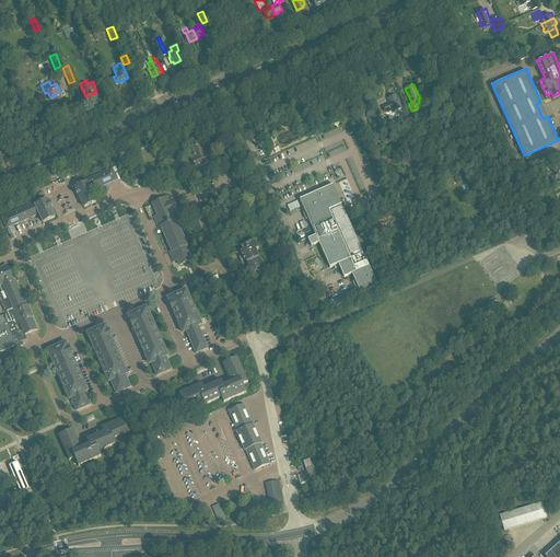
[(401,106),(395,93),(387,96),(389,102),(383,105),(385,111),(393,107),(394,109),(401,106)]
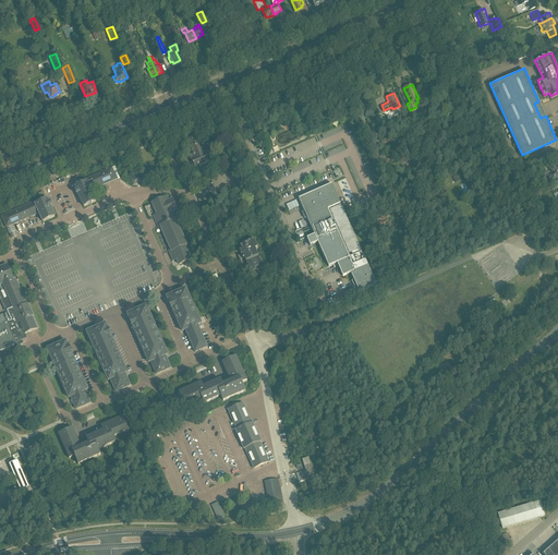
[(201,132),(195,135),(195,134),(183,139),(185,144),(189,143),(194,154),(190,156),(194,165),(209,158),(205,149),(204,149),(201,142),(205,140),(201,132)]
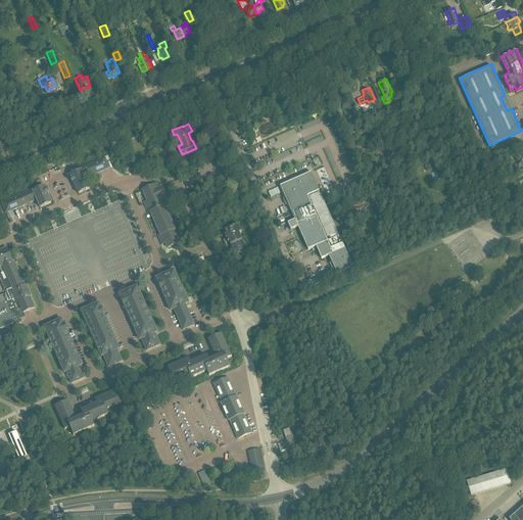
[(109,166),(105,154),(78,167),(78,169),(70,173),(72,176),(70,177),(72,180),(74,180),(79,191),(90,187),(85,176),(109,166)]
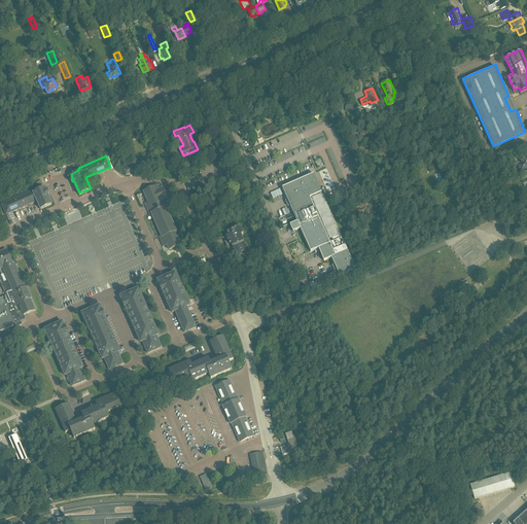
[(516,167),(518,167),(519,172),(526,168),(526,165),(526,164),(526,162),(525,156),(520,159),(521,162),(519,163),(518,161),(514,163),(516,167)]
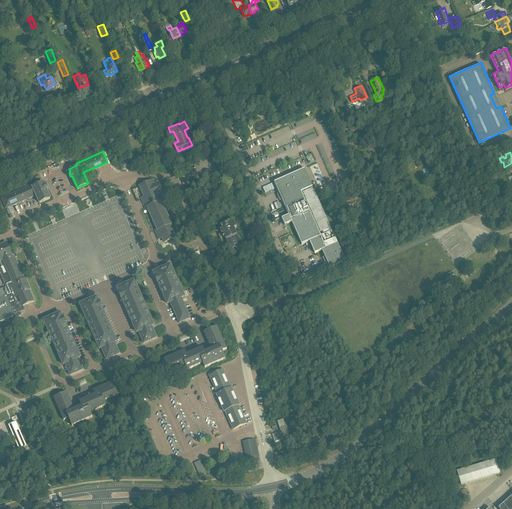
[(130,164),(127,159),(120,163),(122,167),(130,164)]
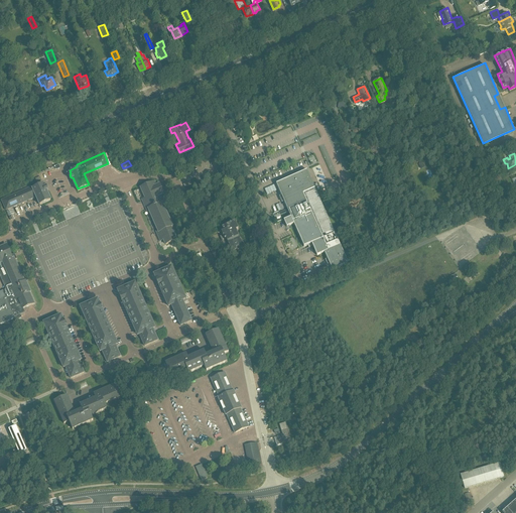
[(306,167),(276,181),(290,215),(285,217),(284,218),(287,225),(289,224),(293,222),(303,244),(311,241),(312,244),(314,247),(316,252),(316,253),(324,250),(327,256),(329,261),(331,264),(332,268),(348,261),(314,185),(306,168),(306,167)]
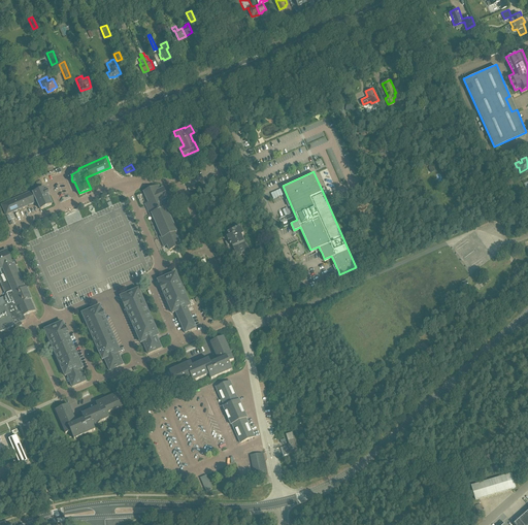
[(180,243),(175,230),(176,229),(166,205),(168,204),(165,197),(168,196),(163,186),(160,187),(158,183),(143,189),(150,201),(145,203),(151,212),(153,212),(162,235),(160,236),(162,241),(166,239),(169,248),(180,243)]
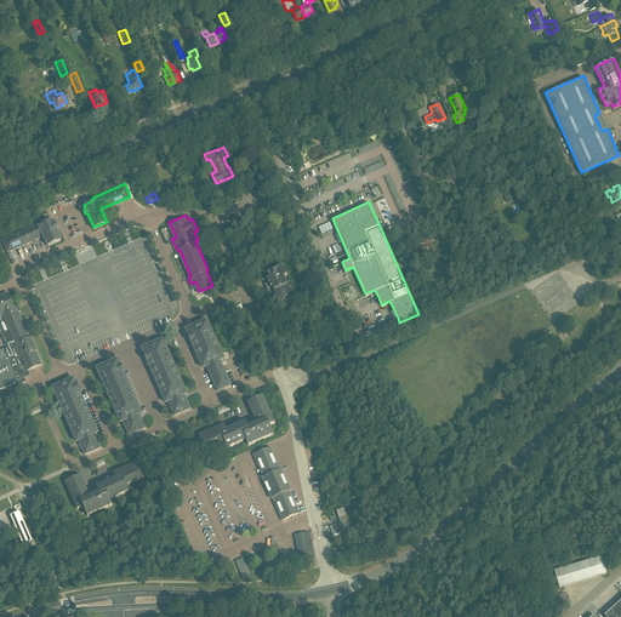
[(43,220),(1,238),(7,250),(44,234),(47,244),(62,238),(56,227),(57,226),(56,222),(55,223),(52,218),(44,222),(43,220)]
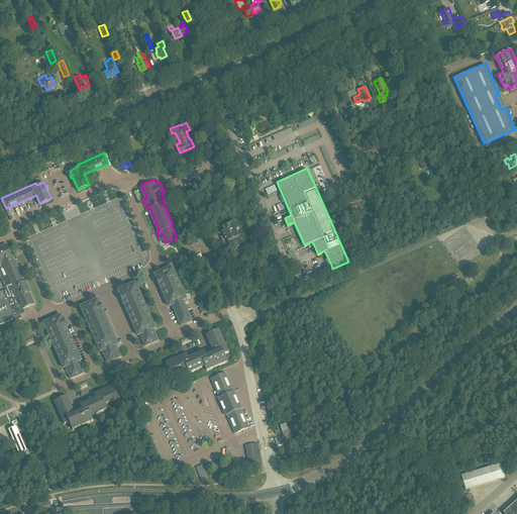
[(223,233),(220,234),(224,241),(227,240),(230,247),(229,247),(231,251),(237,248),(238,250),(241,249),(240,247),(245,245),(242,237),(241,237),(236,227),(238,227),(235,219),(222,224),(224,228),(222,229),(223,233)]
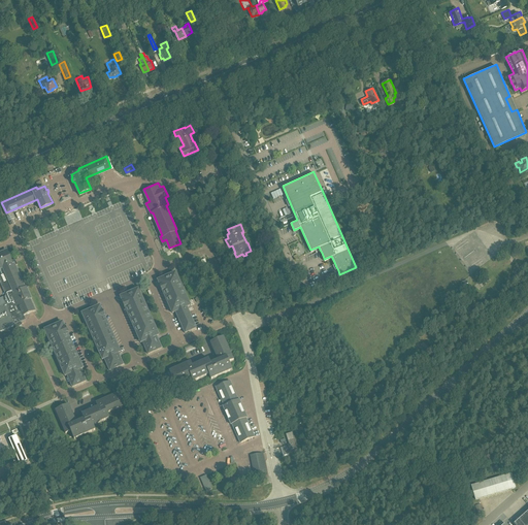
[(0,282),(5,294),(0,296),(0,329),(13,323),(14,326),(22,323),(21,320),(25,318),(24,315),(35,309),(30,297),(31,297),(26,285),(25,286),(13,261),(12,261),(6,248),(0,250),(0,282)]
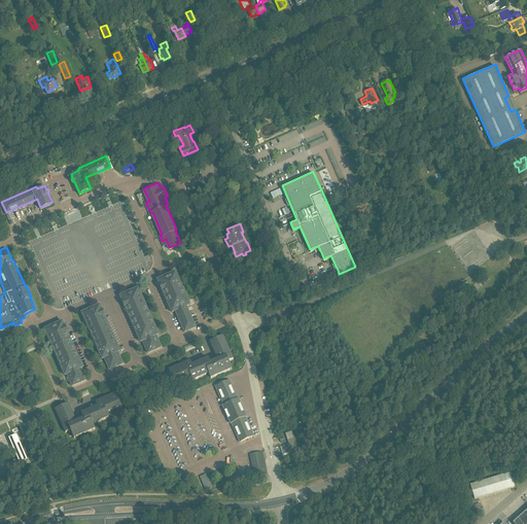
[(175,270),(156,278),(171,311),(175,309),(184,330),(196,325),(186,305),(189,303),(175,270)]
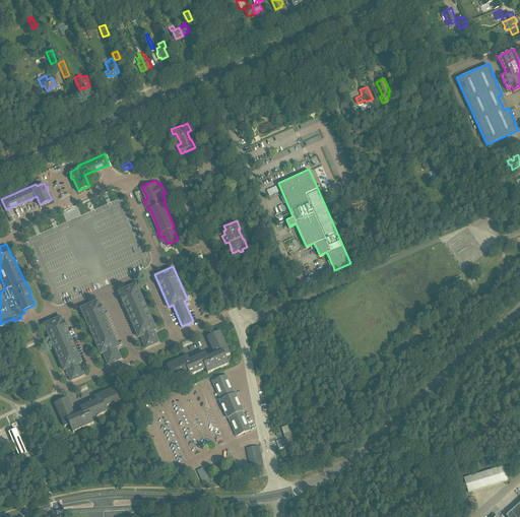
[(136,283),(118,291),(138,336),(140,335),(145,347),(158,341),(153,329),(155,328),(136,283)]
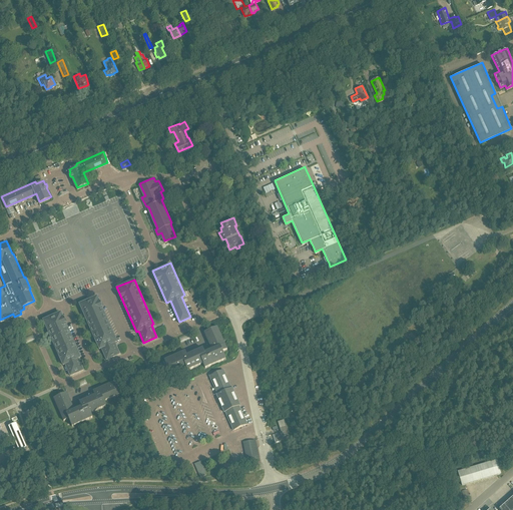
[(96,295),(79,303),(99,349),(101,348),(105,359),(120,353),(115,342),(116,341),(96,295)]
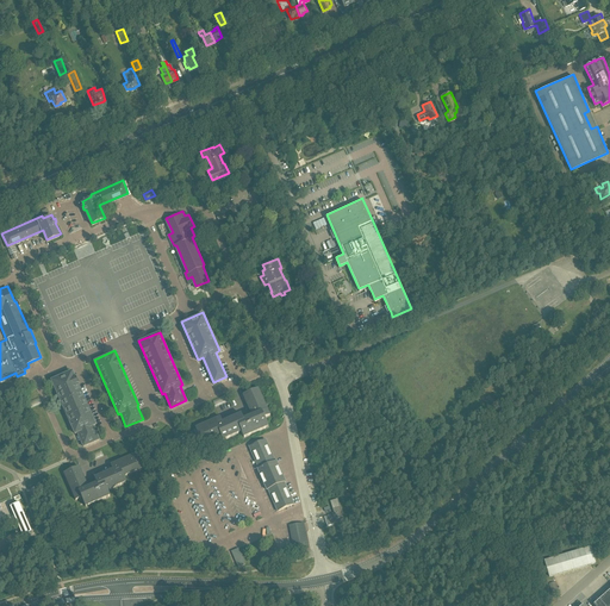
[(95,424),(72,369),(51,379),(75,432),(76,432),(82,445),(99,437),(94,424),(95,424)]
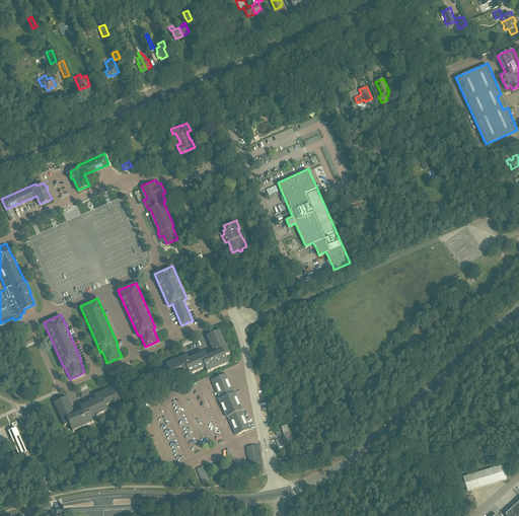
[(166,361),(166,362),(172,375),(177,372),(176,372),(188,367),(190,372),(195,370),(206,365),(208,370),(213,368),(212,368),(221,364),(226,362),(227,361),(228,361),(225,353),(230,351),(228,346),(227,347),(222,334),(220,328),(207,334),(207,335),(208,337),(210,342),(210,341),(214,349),(214,350),(206,353),(206,352),(205,350),(200,353),(190,357),(190,358),(187,353),(182,355),(173,359),(173,358),(168,361),(169,361),(167,362),(166,361)]
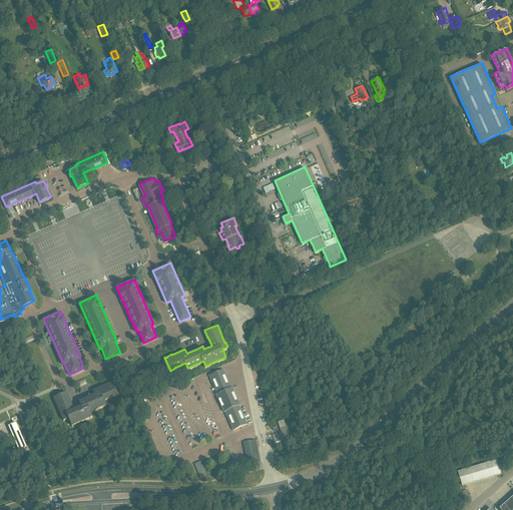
[(224,411),(225,411),(233,429),(246,423),(239,405),(240,404),(232,386),(230,386),(222,368),(209,374),(217,392),(216,393),(224,411)]
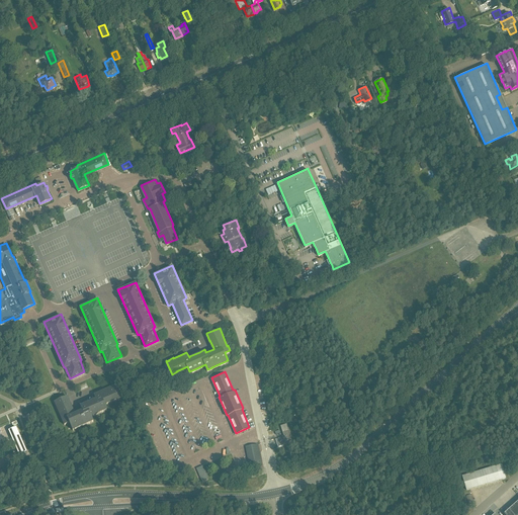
[(67,395),(54,401),(56,406),(57,406),(62,418),(62,419),(64,423),(69,421),(72,429),(73,429),(73,428),(75,427),(75,428),(80,426),(79,425),(88,421),(88,422),(93,420),(90,415),(101,410),(101,411),(106,408),(104,404),(115,399),(120,397),(114,383),(114,384),(112,384),(111,384),(107,387),(107,388),(99,391),(98,391),(94,393),(96,398),(85,403),(85,402),(80,405),(81,407),(73,411),(70,402),(68,398),(67,396),(67,395)]
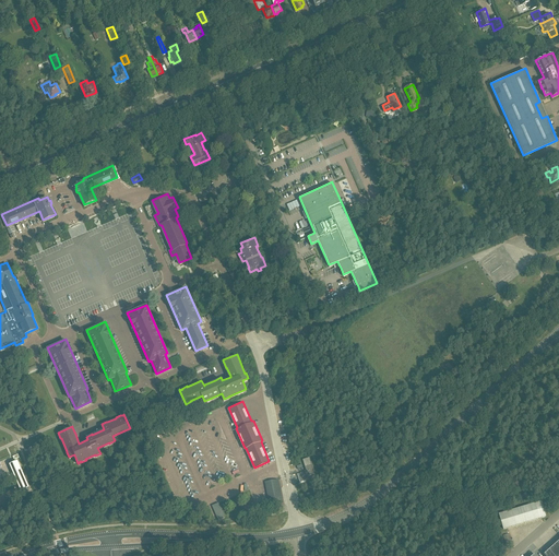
[(316,475),(309,456),(302,458),(306,468),(304,469),(305,471),(299,473),(301,480),(316,475)]
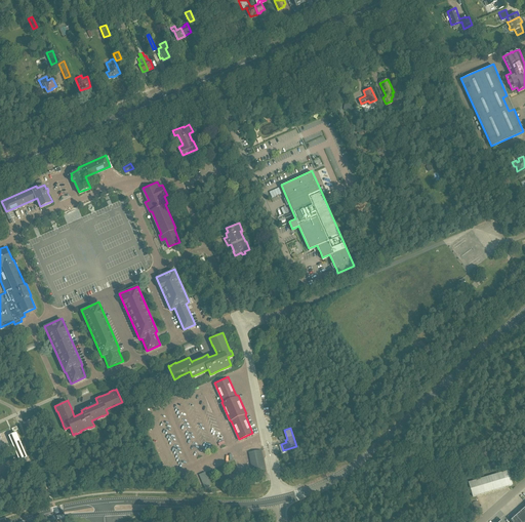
[(13,449),(15,448),(19,459),(28,456),(16,431),(9,434),(14,446),(12,446),(13,449)]
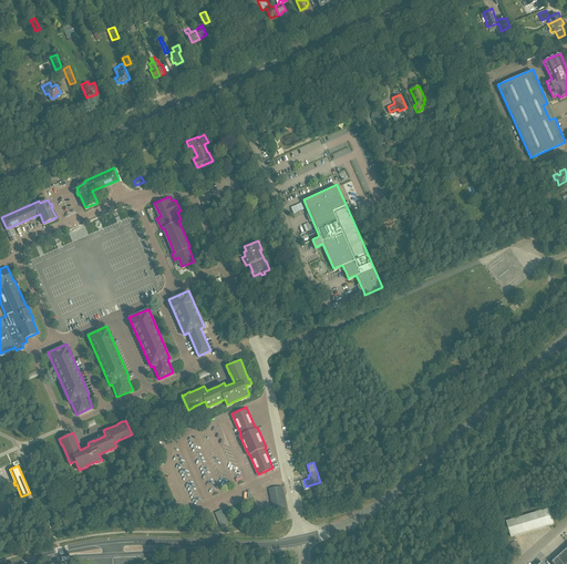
[(280,484),(270,486),(275,510),(286,508),(281,485),(280,484)]
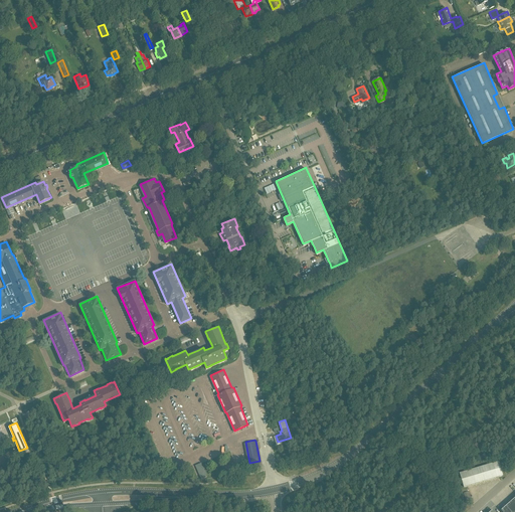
[(464,486),(503,474),(499,460),(460,471),(464,486)]
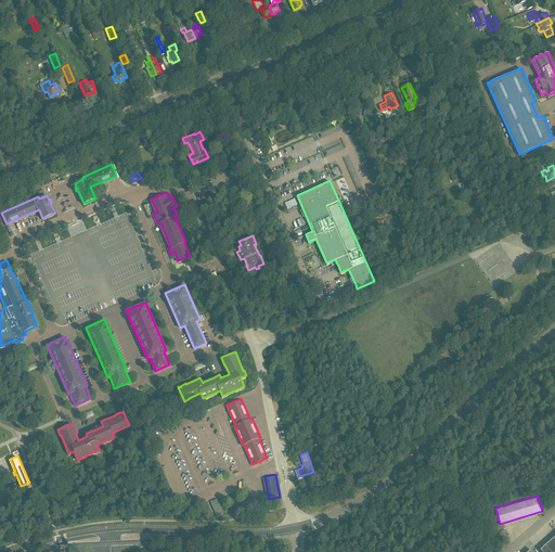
[(217,498),(210,500),(217,514),(223,512),(217,498)]
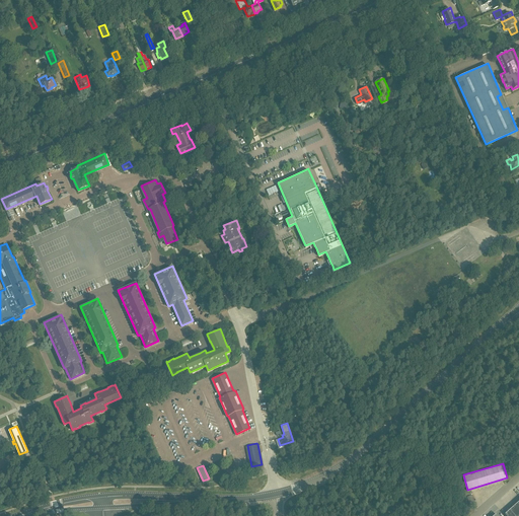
[(518,515),(518,499),(506,512),(505,512),(507,515),(505,515),(500,515),(496,512),(491,515),(518,515)]
